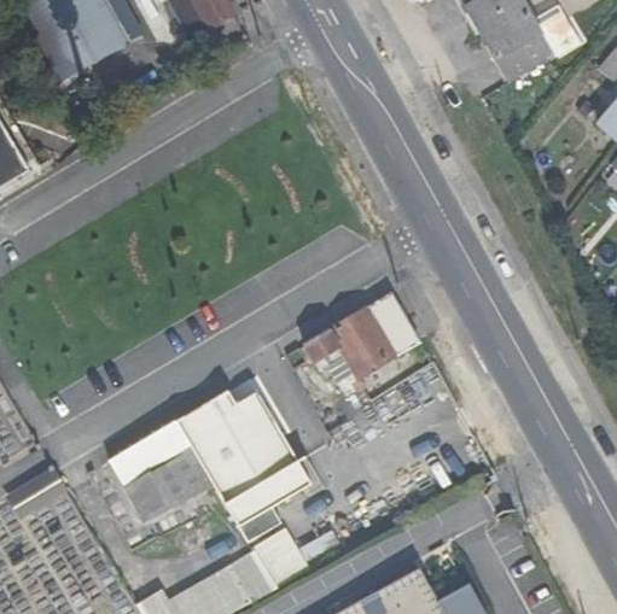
[(167,0),(190,40),(234,15),(226,0),(11,0),(58,82),(126,45),(100,0),(167,0)]
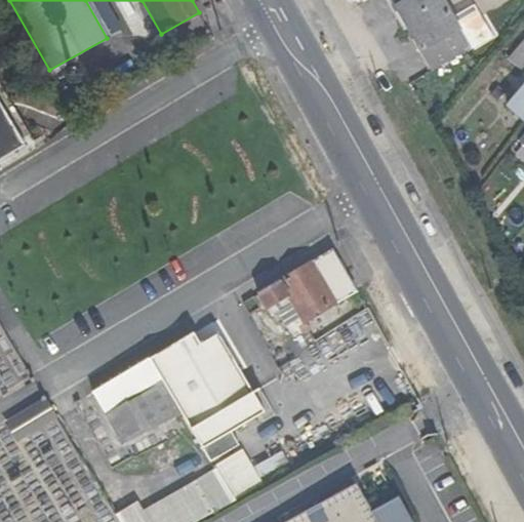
[(384,0),(421,71),(458,50),(432,0),(384,0)]
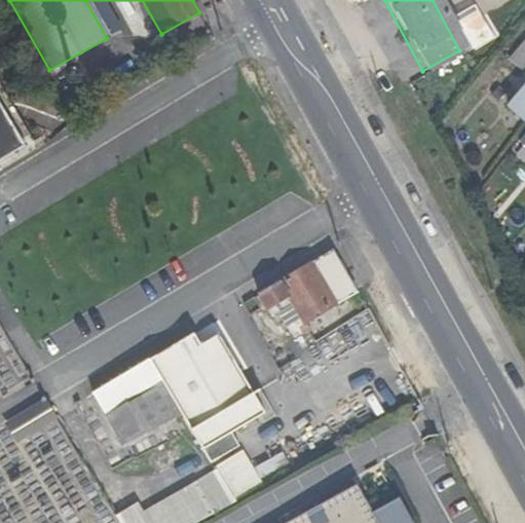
[(524,24),(505,45),(519,57),(524,49),(524,24)]
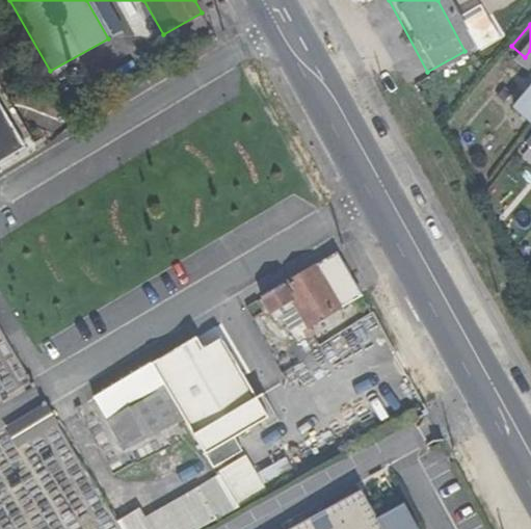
[(495,82),(500,101),(519,97),(513,77),(495,82)]
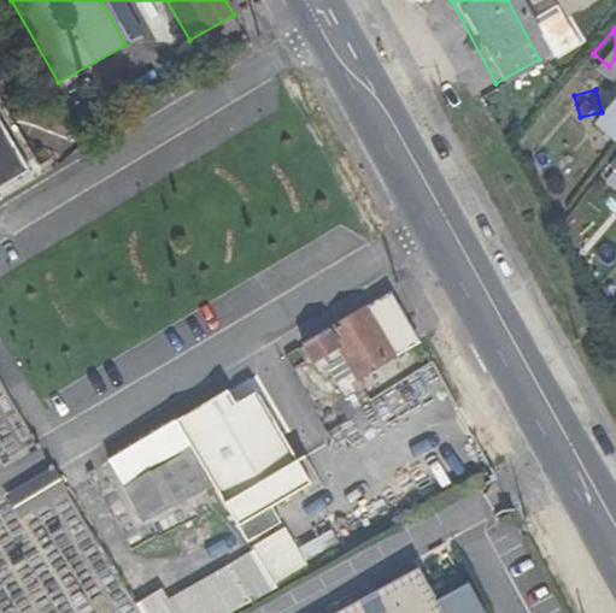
[(615,100),(599,122),(615,134),(615,100)]
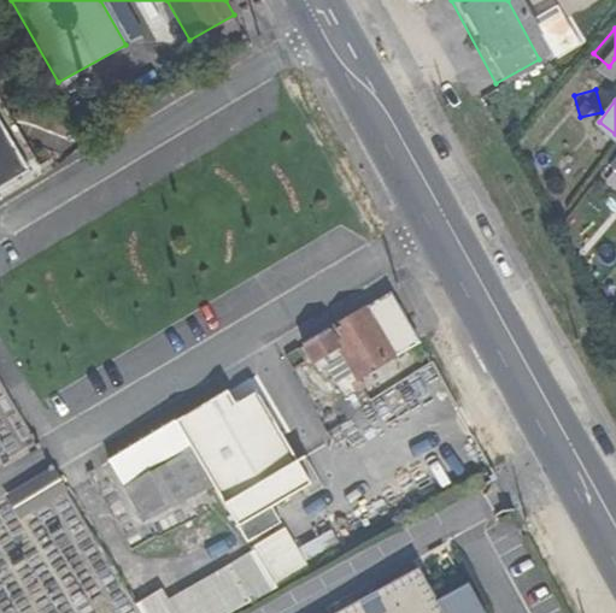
[(0,190),(31,171),(0,119),(0,190)]
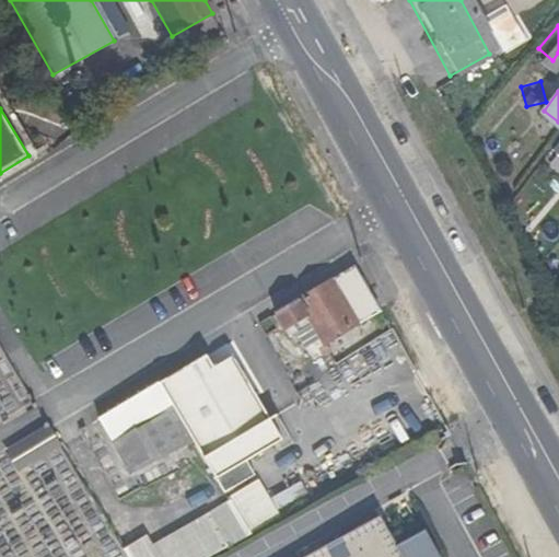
[(334,277),(358,321),(381,308),(368,282),(358,263),(334,277)]
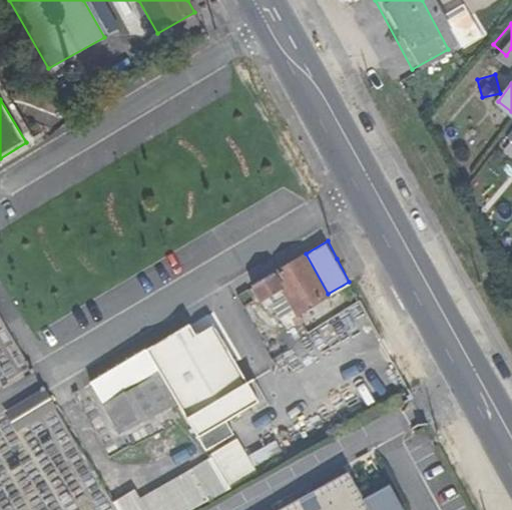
[(291,315),(328,294),(306,253),(253,285),(266,305),(272,301),(286,326),(294,322),(291,315)]
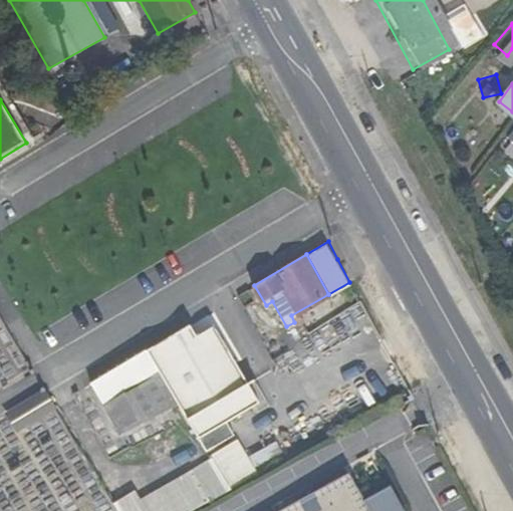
[(334,332),(363,312),(356,302),(328,322),(334,332)]
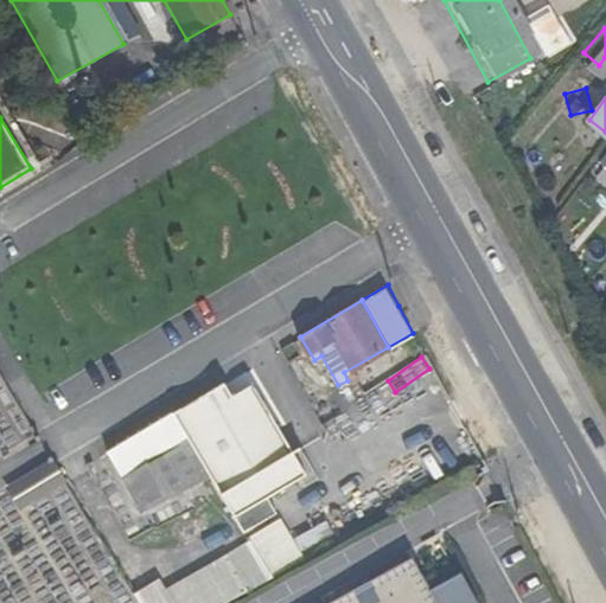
[(10,359),(0,364),(0,369),(14,392),(26,385),(10,359)]
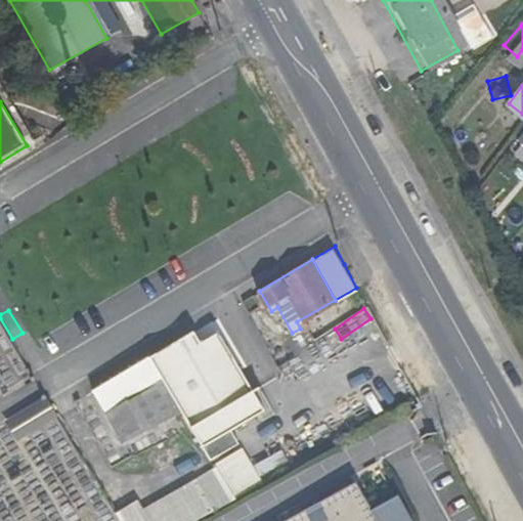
[(209,456),(214,465),(227,457),(220,442),(234,434),(267,414),(220,335),(202,345),(193,330),(149,356),(185,416),(207,456),(209,456)]
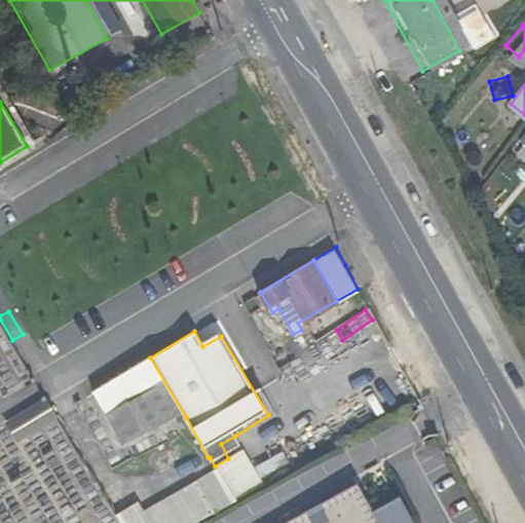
[(128,450),(186,417),(150,358),(115,378),(95,390),(128,450)]
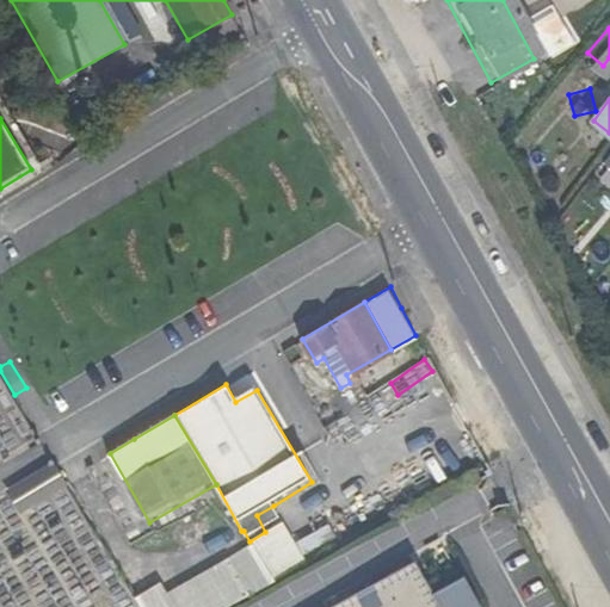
[(65,481),(54,462),(11,488),(20,506),(57,485),(65,481)]
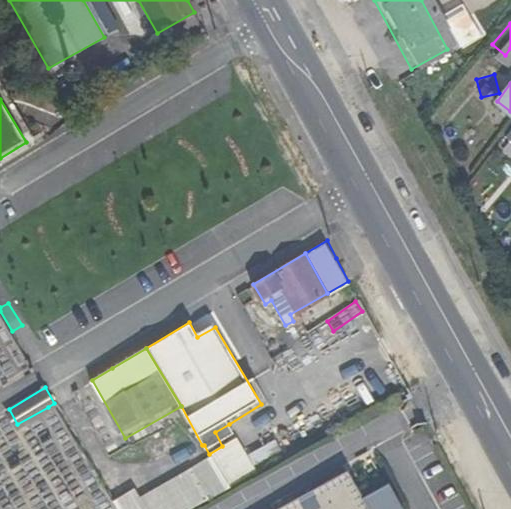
[(215,432),(222,446),(237,437),(229,424),(215,432)]
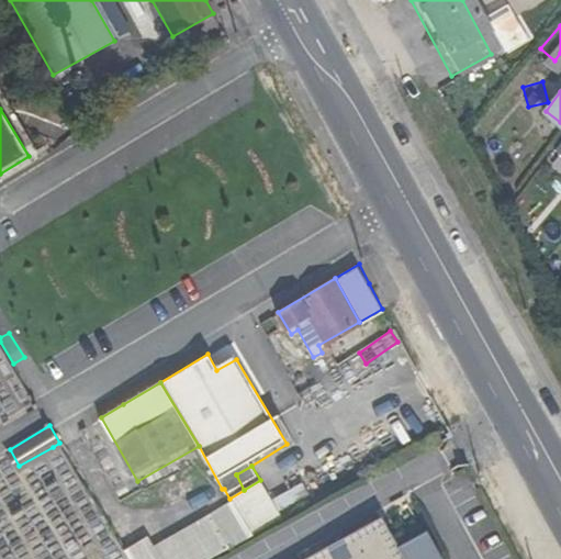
[(273,494),(280,506),(310,492),(304,480),(273,494)]
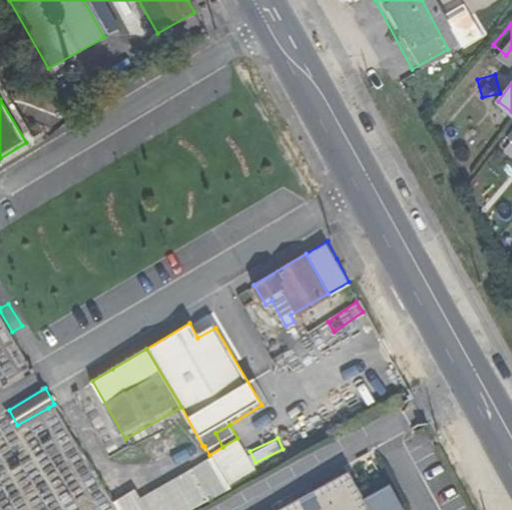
[(119,509),(199,509),(228,494),(207,457),(139,496),(134,488),(114,500),(119,509)]
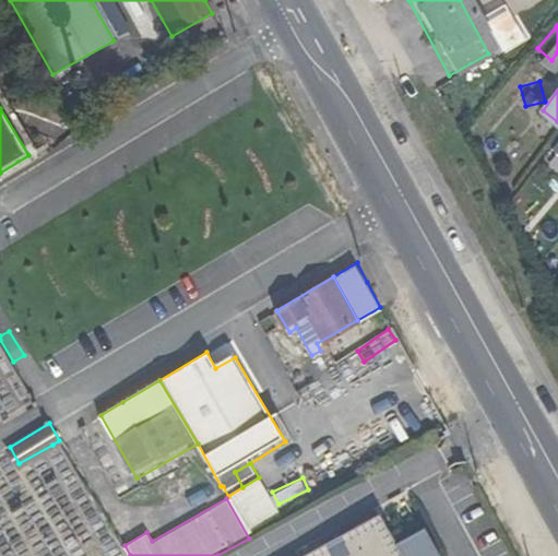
[(395,545),(380,517),(306,555),(438,555),(425,530),(395,545)]
